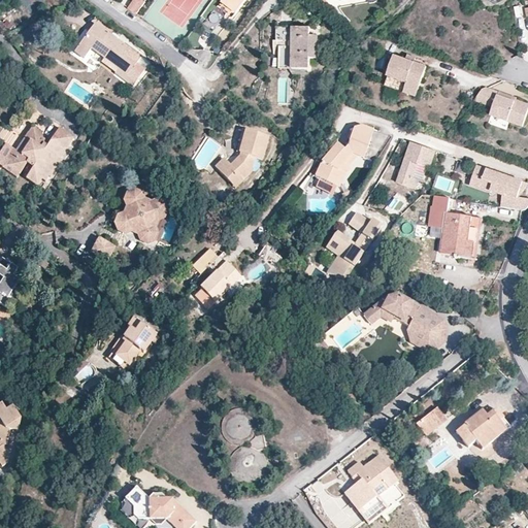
[(142,0),(136,0),(130,9),(138,15),(147,3),(142,0)]
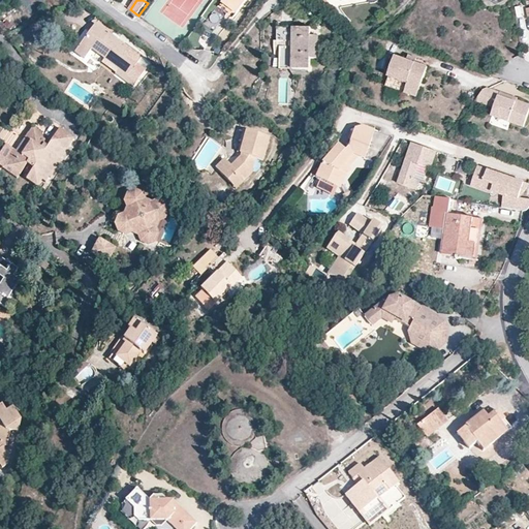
[(248,0),(225,0),(223,3),(238,13),(248,0)]
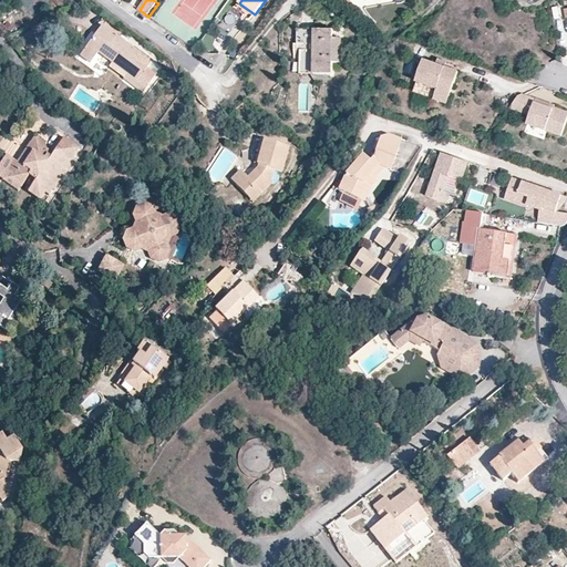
[(357,8),(348,0),(343,0),(340,3),(350,14),(357,8)]
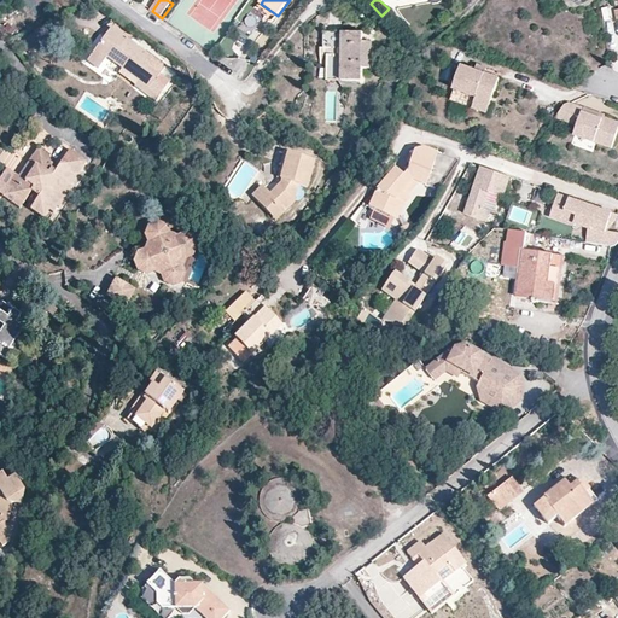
[(108,58),(122,69),(139,81),(135,86),(156,101),(169,82),(159,75),(167,65),(112,27),(88,62),(99,69),(108,58)]
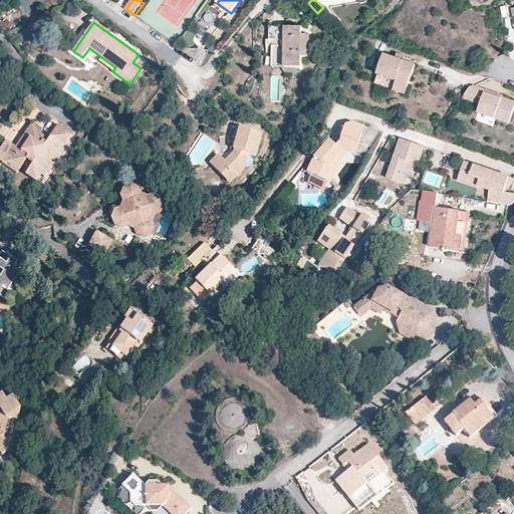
[(270,55),(273,55),(285,55),(285,66),(302,67),(302,57),(309,57),(309,35),(303,34),(303,27),(271,27),(270,55)]
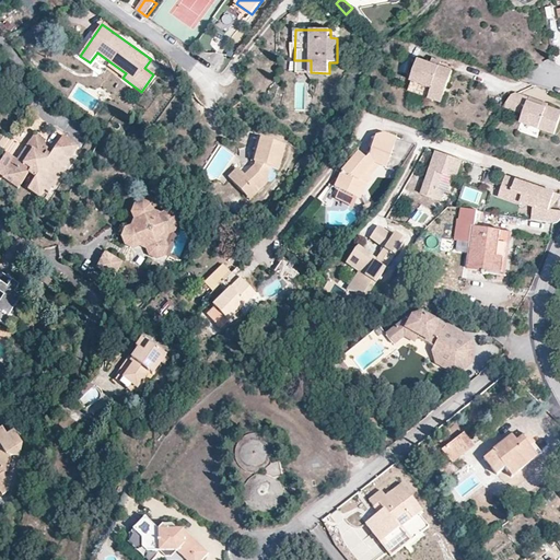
[(311,60),(298,60),(296,73),(311,72),(311,60)]
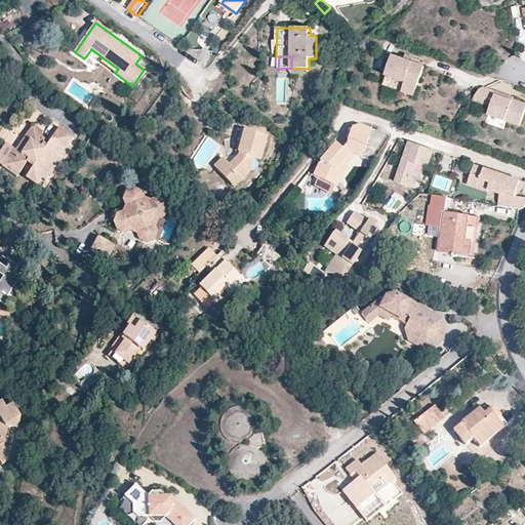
[(412,64),(404,61),(393,56),(387,76),(405,83),(402,91),(414,96),(425,67),(412,64)]
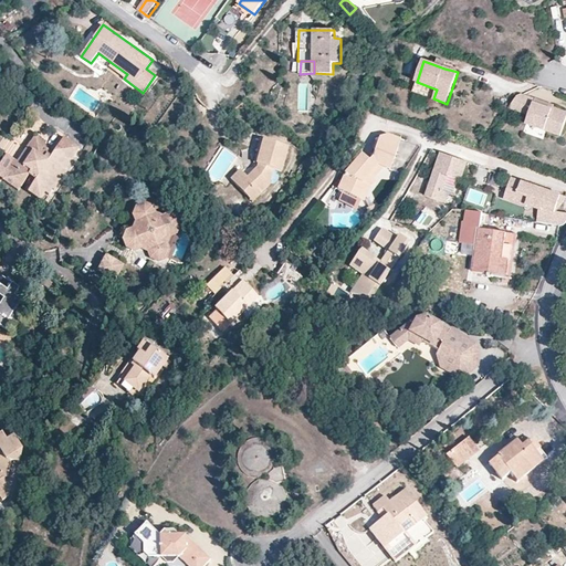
[(127,74),(112,63),(108,66),(124,79),(127,74)]
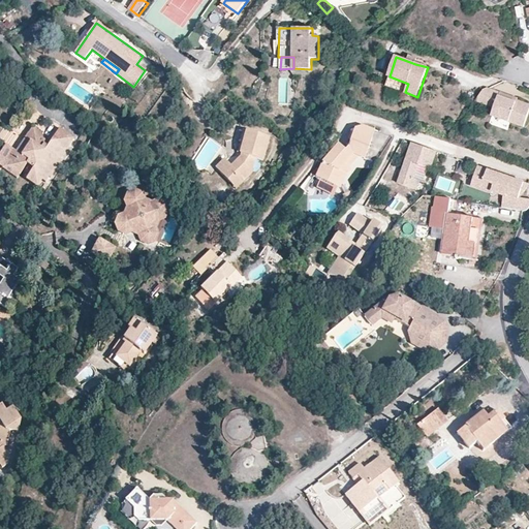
[(517,101),(499,96),(493,115),(525,125),(528,112),(528,104),(518,100),(517,101)]
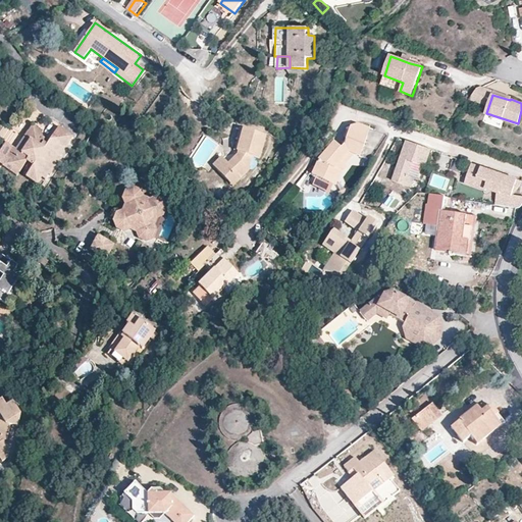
[(349,153),(354,155),(360,157),(371,128),(358,123),(351,126),(345,145),(342,148),(334,142),(318,161),(312,174),(332,184),(338,170),(344,164),(342,162),(349,153)]
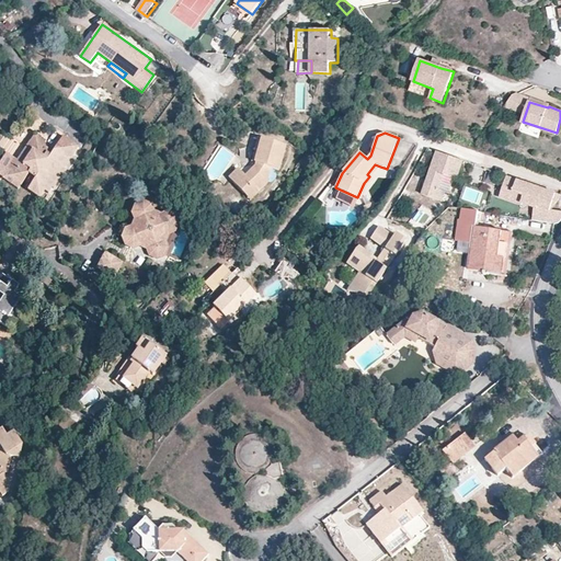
[(35,134),(31,140),(36,145),(39,138),(35,134)]
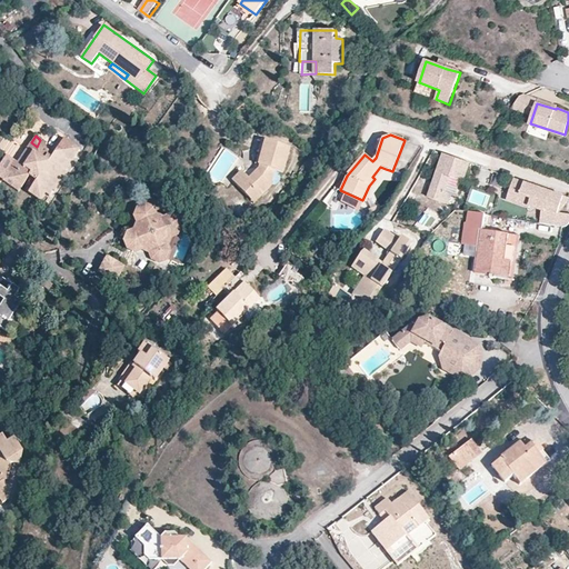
[(16,161),(9,172),(12,173),(9,179),(13,182),(11,186),(19,191),(23,186),(29,177),(36,181),(30,190),(29,192),(41,201),(46,193),(48,196),(51,191),(52,192),(67,171),(66,170),(80,148),(65,137),(55,153),(51,157),(48,155),(47,149),(47,143),(40,140),(37,147),(31,142),(28,148),(33,152),(23,167),(18,162),(16,161)]
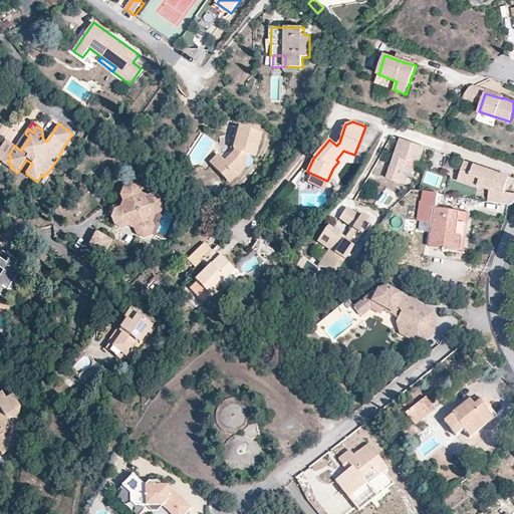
[(234,150),(240,127),(236,126),(231,149),(234,150)]
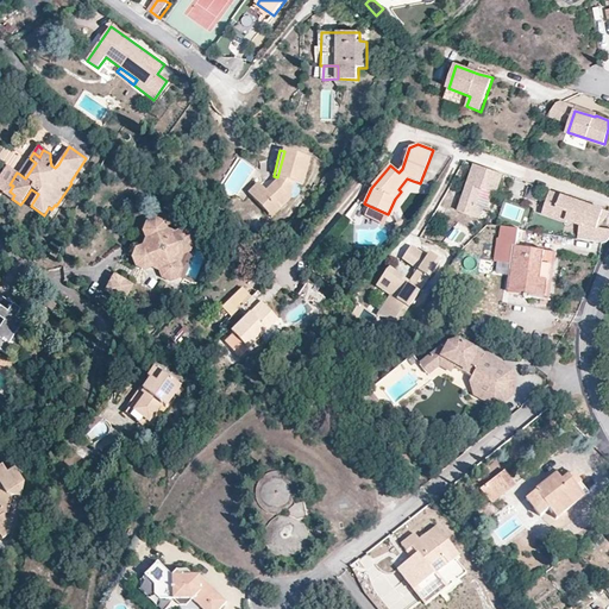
[(312,158),(284,151),(277,177),(277,180),(267,190),(263,187),(253,198),(265,209),(272,202),(278,209),(290,199),(295,182),(305,184),(312,158)]
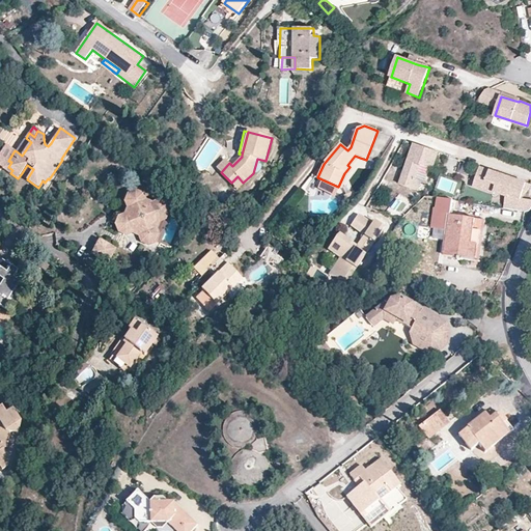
[(26,138),(17,151),(22,156),(31,142),(26,138)]
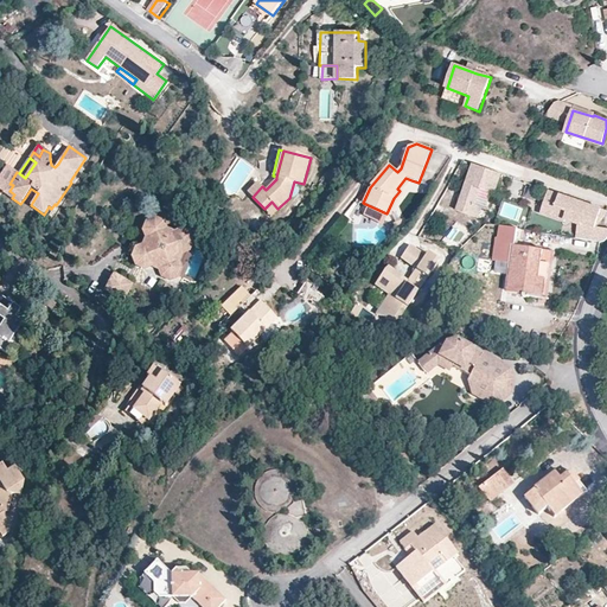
[(494,196),(503,174),(474,164),(458,211),(479,218),(483,208),(477,205),(481,191),(494,196)]
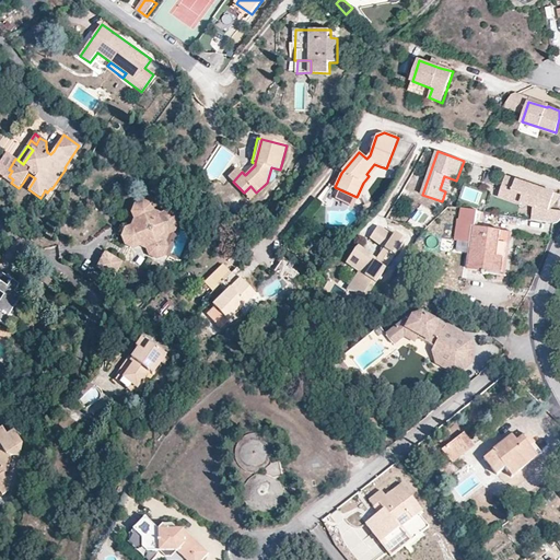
[(371,176),(380,166),(374,164),(366,174),(369,176),(363,183),(357,197),(360,199),(368,186),(374,178),(371,176)]
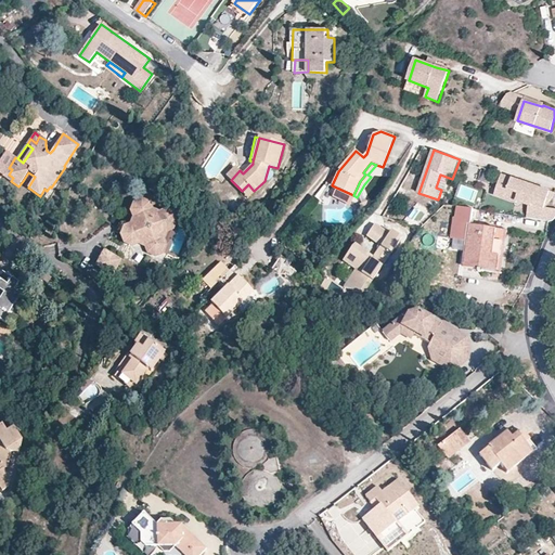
[(231,180),(240,170),(235,166),(227,177),(231,180)]
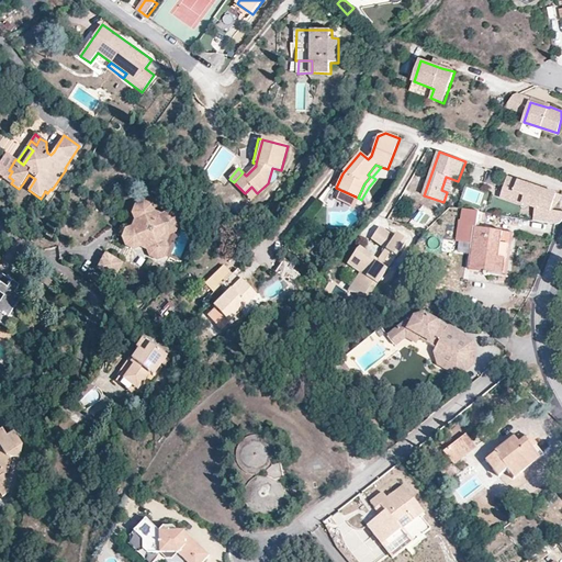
[(12,171),(9,170),(3,178),(11,183),(13,180),(9,177),(12,171)]
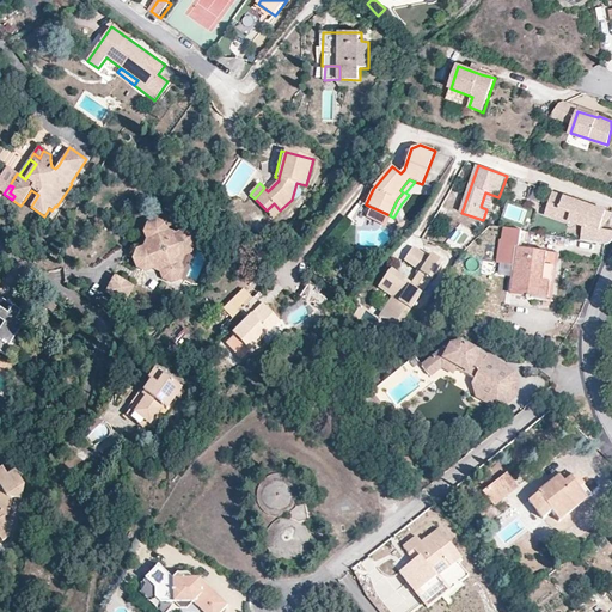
[(31,190),(25,200),(32,204),(38,195),(31,190)]
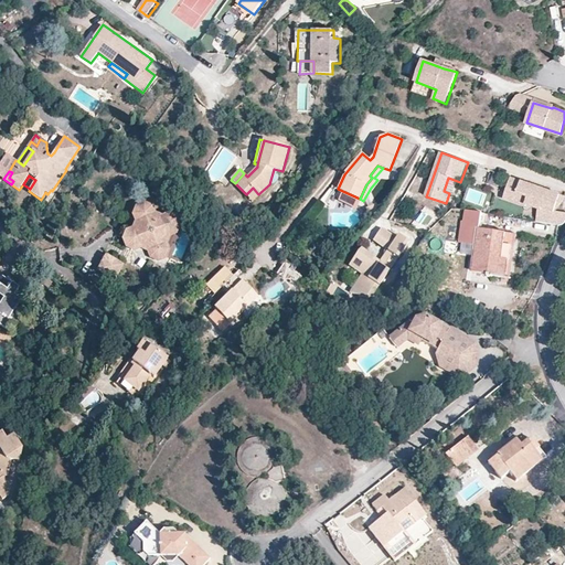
[(535,185),(512,178),(505,195),(516,200),(519,193),(530,198),(526,205),(540,210),(537,222),(560,225),(561,225),(563,224),(564,224),(564,223),(564,212),(557,212),(561,201),(552,199),(554,192),(535,185)]
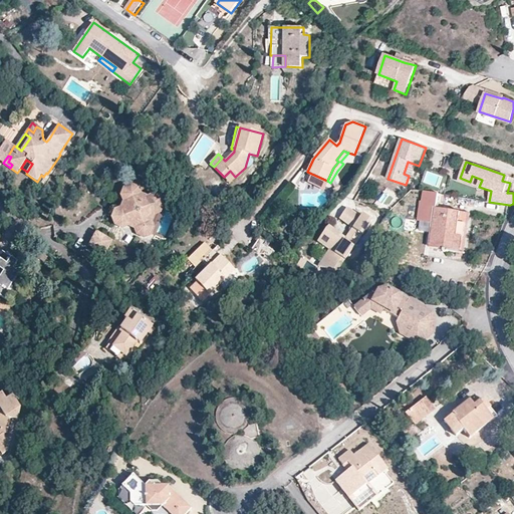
[(230,183),(235,177),(230,171),(224,177),(230,183)]
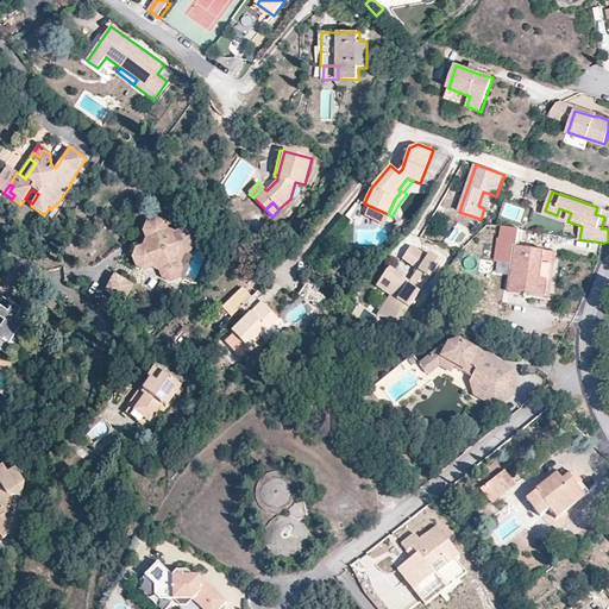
[(559,208),(557,219),(567,223),(571,213),(559,208)]
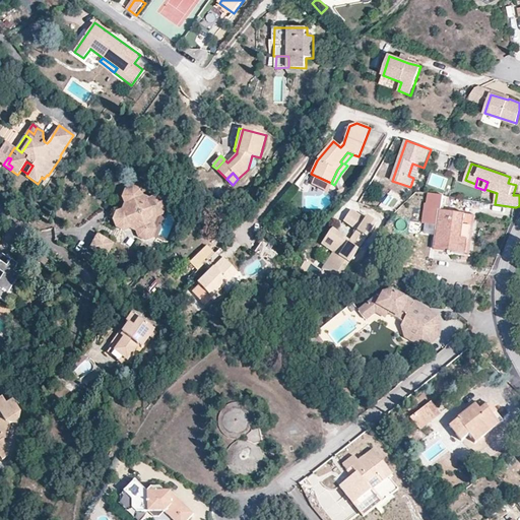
[(163,201),(155,198),(150,200),(142,196),(140,192),(133,189),(127,192),(124,199),(127,205),(125,210),(118,213),(116,219),(118,226),(124,230),(130,228),(137,231),(139,236),(145,239),(151,236),(154,229),(152,223),(156,215),(161,213),(165,206),(163,201)]
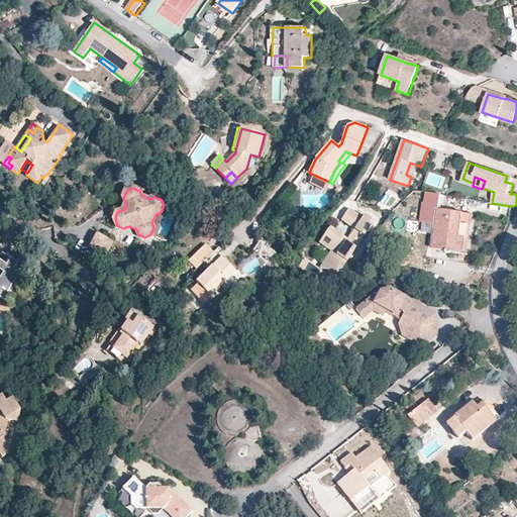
[(336,193),(343,198),(347,199),(349,195),(346,188),(336,193)]
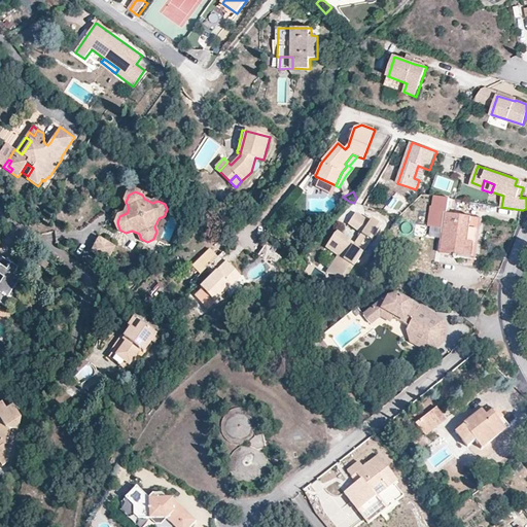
[(450,198),(434,196),(432,206),(431,206),(428,225),(443,229),(442,239),(450,241),(448,255),(454,256),(473,260),(481,218),(447,213),(450,198)]
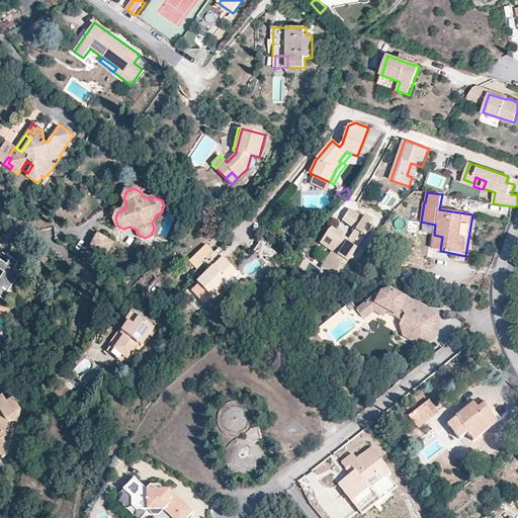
[(187,213),(179,210),(176,219),(184,222),(187,213)]
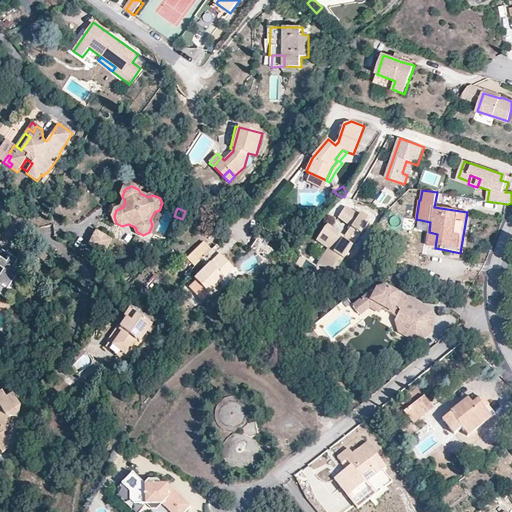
[(345,209),(339,218),(352,227),(362,233),(372,219),(362,213),(360,216),(350,209),(345,209)]
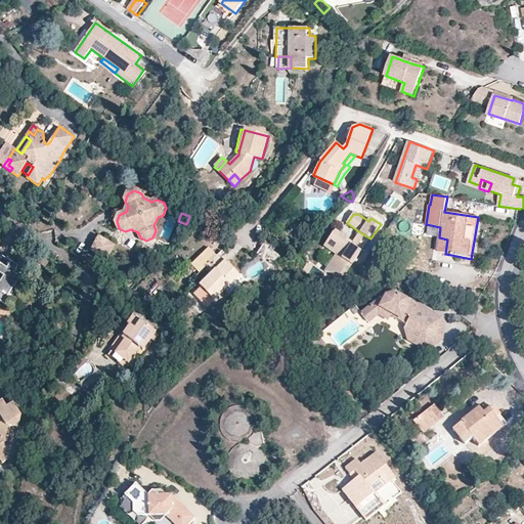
[(325,270),(344,276),(361,252),(352,245),(348,242),(349,239),(336,230),(334,233),(324,246),(337,254),(325,270)]
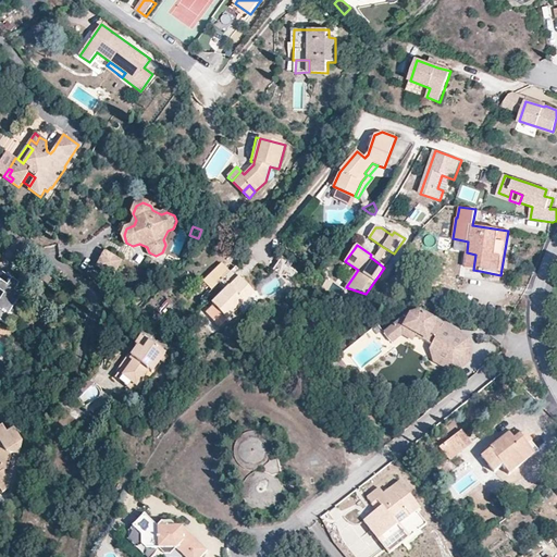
[(371,255),(370,257),(374,260),(384,268),(394,254),(383,247),(375,258),(371,255)]
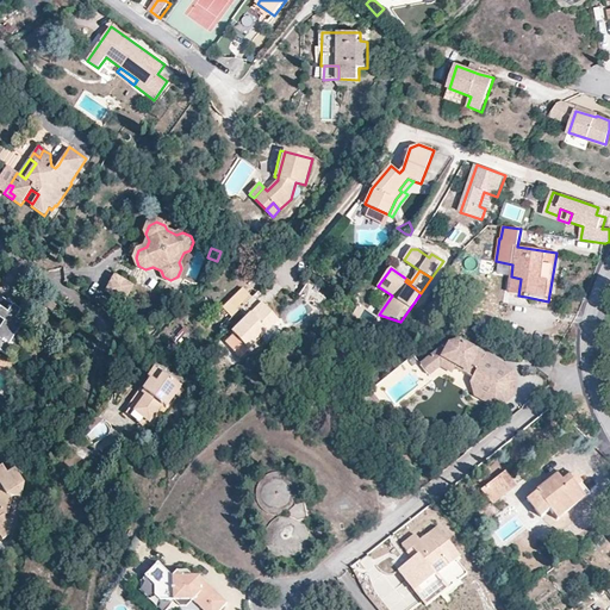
[(132,286),(116,277),(107,293),(124,302),(132,286)]
